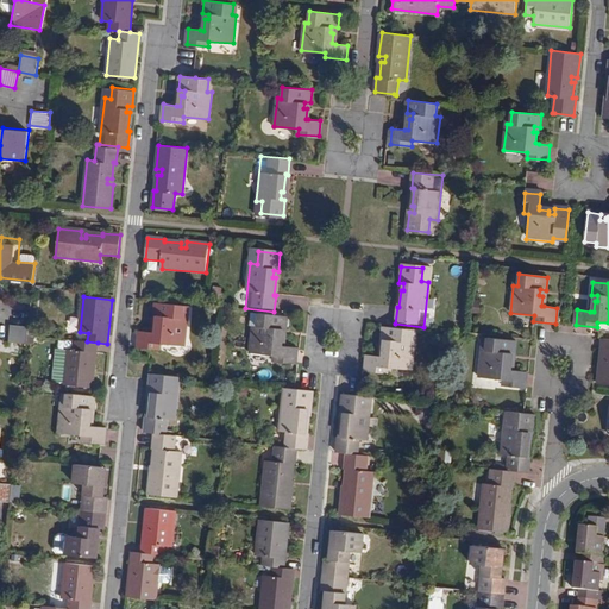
[(184,306),(156,303),(155,316),(161,316),(159,322),(157,322),(156,333),(152,333),(139,332),(138,347),(158,349),(159,344),(184,346),(187,319),(183,319),(184,306)]
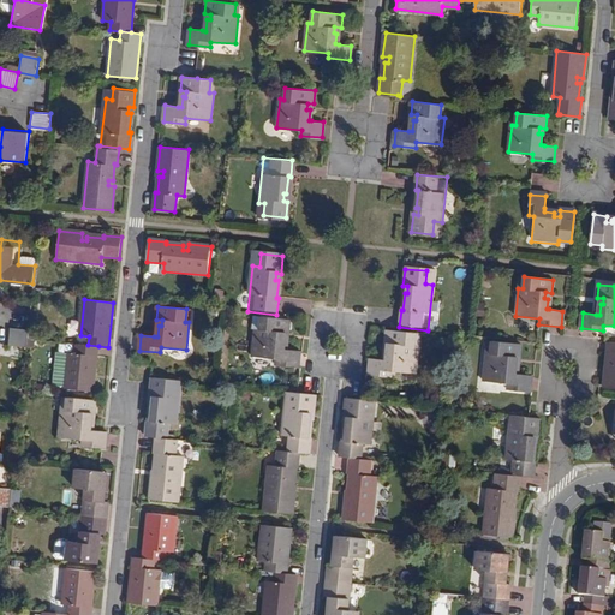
[(291,320),(262,317),(261,329),(256,329),(254,357),(278,359),(278,364),(299,366),(300,351),(288,350),(285,350),(286,338),(284,338),(284,332),(290,333),(291,320)]
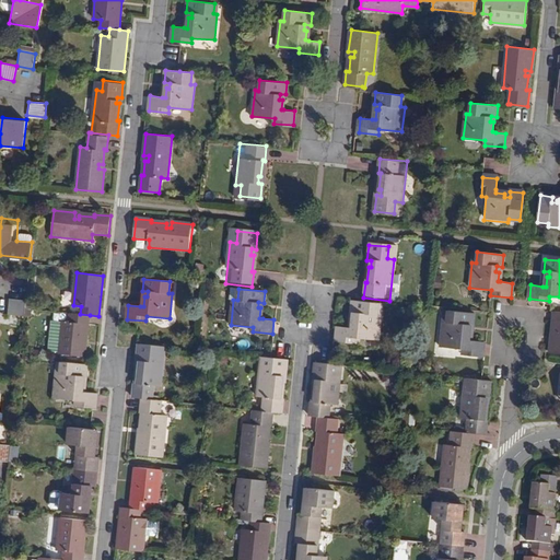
[(25,299),(10,298),(8,314),(24,315),(25,299)]
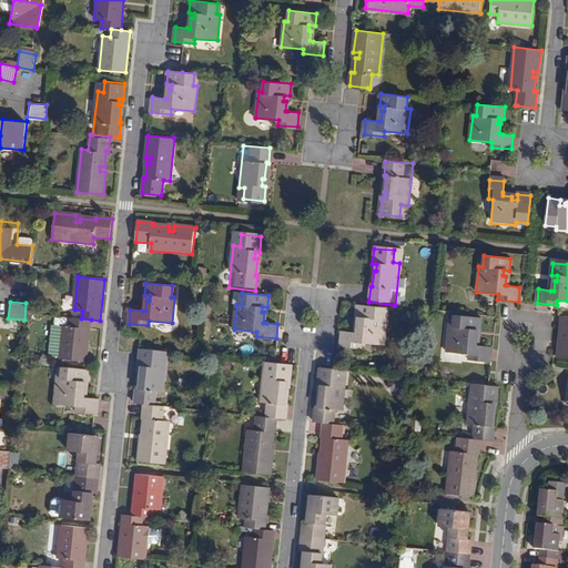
[(384,307),(356,304),(355,316),(361,316),(361,322),(357,322),(356,333),(354,332),(342,331),(341,345),(359,347),(361,343),(383,345),(386,318),(383,318),(384,307)]
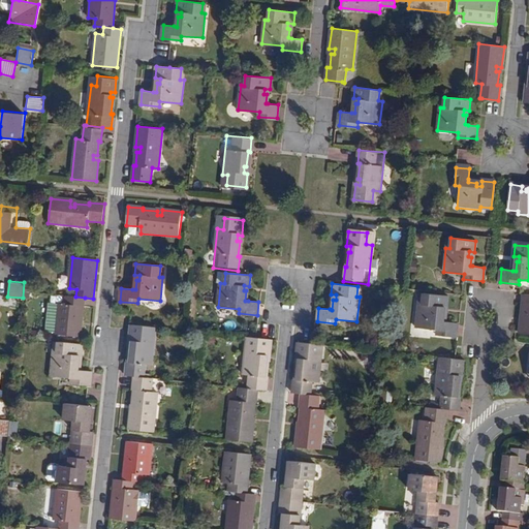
[(449,296),(424,293),(423,304),(419,303),(417,327),(437,329),(437,334),(456,336),(457,322),(447,321),(444,321),(444,312),(442,312),(442,306),(448,307),(449,296)]
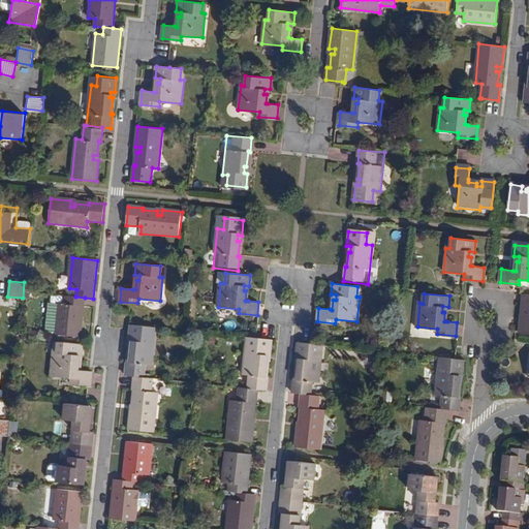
[(528,294),(523,294),(518,334),(528,335),(528,294)]
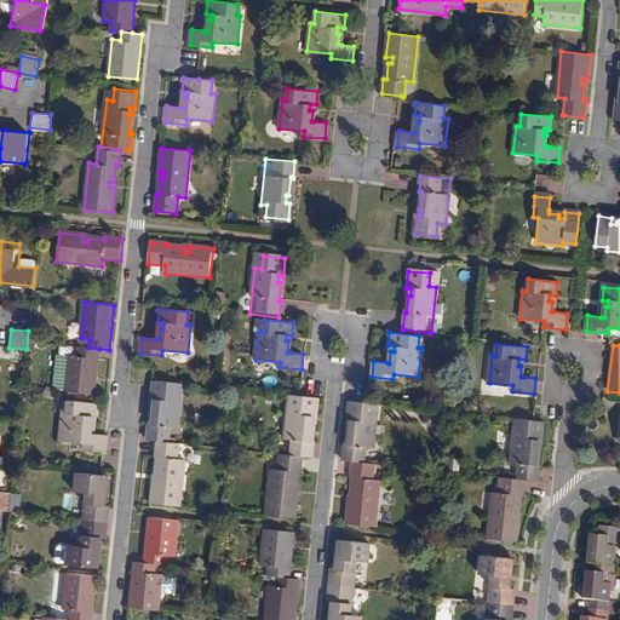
[(99,349),(89,348),(78,346),(76,356),(68,355),(64,392),(95,395),(99,349)]
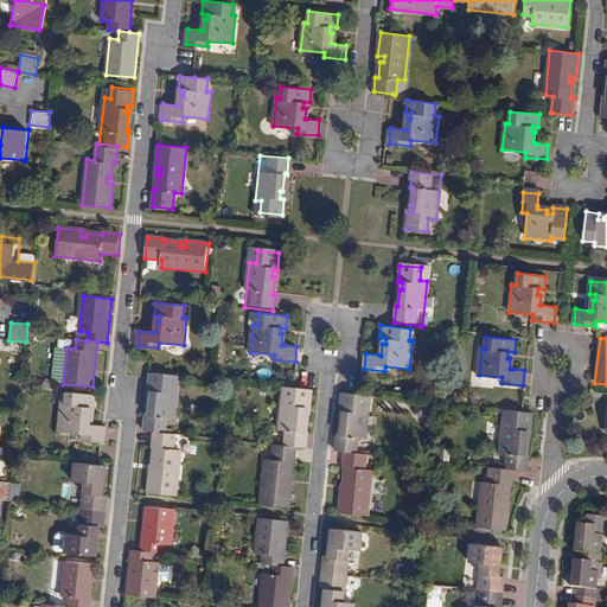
[(152,434),(171,436),(176,390),(170,390),(171,377),(148,375),(147,393),(151,393),(151,398),(148,398),(146,416),(144,416),(142,433),(152,434)]
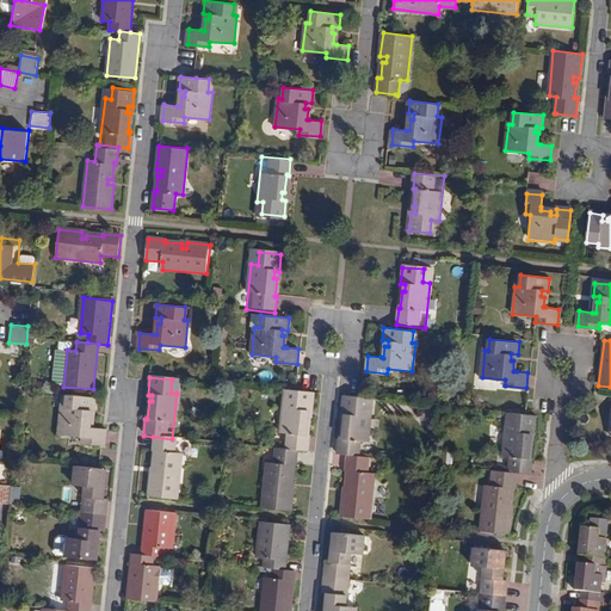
[(277,450),(296,451),(306,452),(308,436),(306,436),(308,418),(306,418),(307,411),(310,412),(312,393),(291,392),(290,405),(282,403),(277,450)]
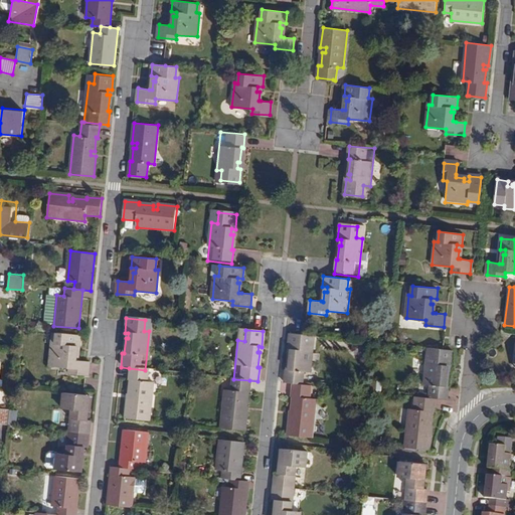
[(79,337),(55,334),(54,345),(50,345),(47,368),(68,370),(68,375),(87,376),(88,363),(76,362),(74,362),(74,353),(73,353),(73,347),(78,348),(79,337)]
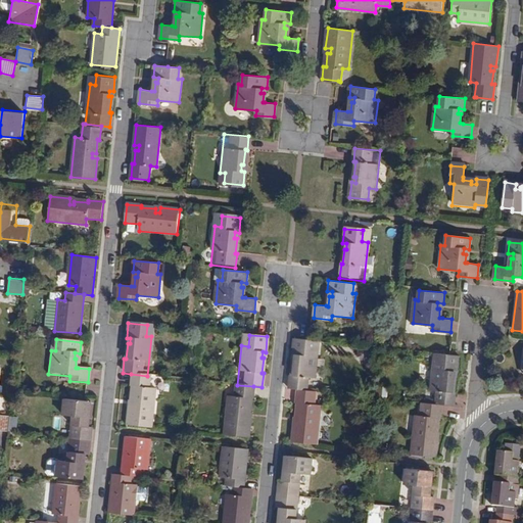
[(288,390),(296,390),(313,392),(317,353),(311,352),(312,342),(293,340),(292,354),(295,355),(295,361),(293,361),(292,376),(289,376),(288,390)]
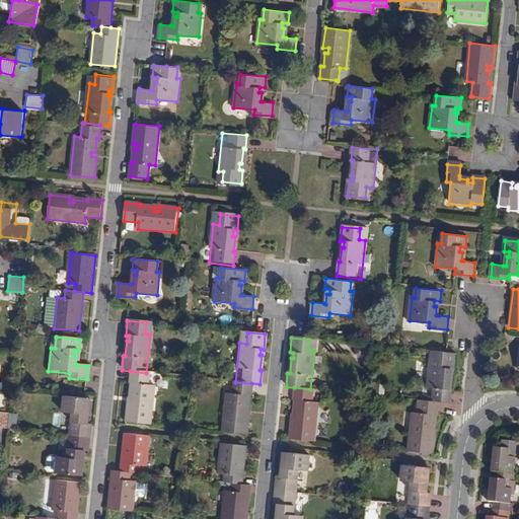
[(431,400),(439,401),(454,402),(456,390),(454,389),(456,374),(454,374),(454,369),(458,369),(459,354),(442,352),(440,363),(435,362),(431,400)]
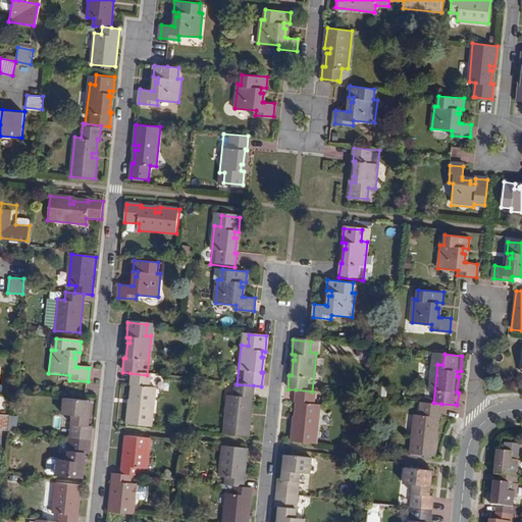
[(147,375),(131,373),(128,387),(132,387),(129,401),(133,402),(132,406),(126,406),(124,425),(149,427),(153,389),(146,388),(147,375)]
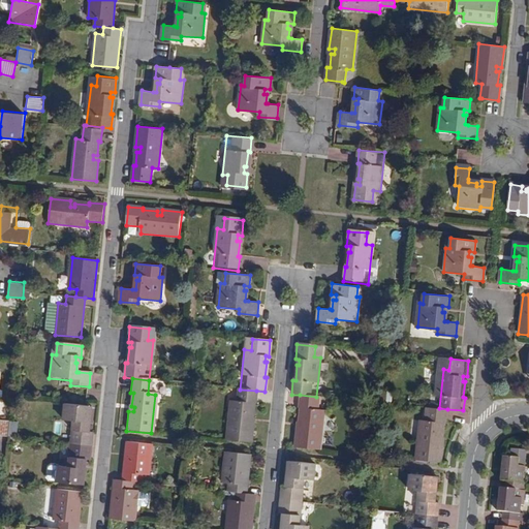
[(256,391),(240,390),(238,389),(236,403),(230,403),(226,441),(251,443),(253,424),(248,424),(248,418),(251,418),(253,405),(255,405),(256,391)]
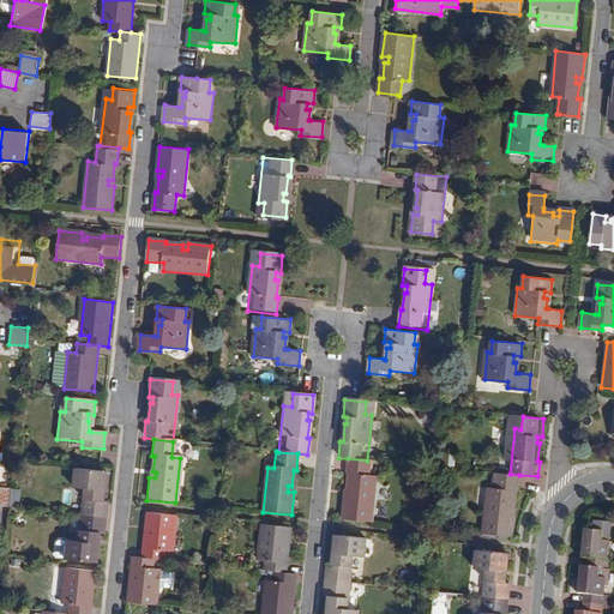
[(369,461),(367,461),(348,458),(347,475),(349,475),(348,491),(351,491),(350,497),(344,497),(343,521),(371,523),(375,477),(368,476),(369,461)]
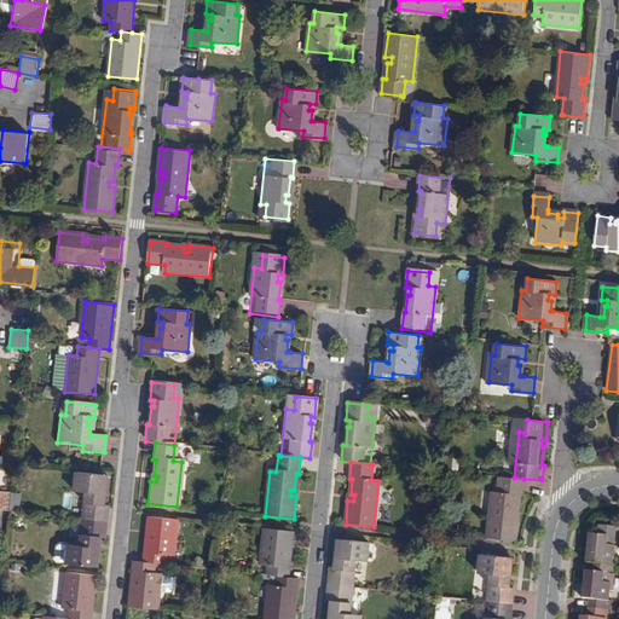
[(79,521),(104,524),(106,508),(102,508),(104,492),(103,490),(99,489),(100,476),(73,474),(71,492),(82,493),(79,521)]
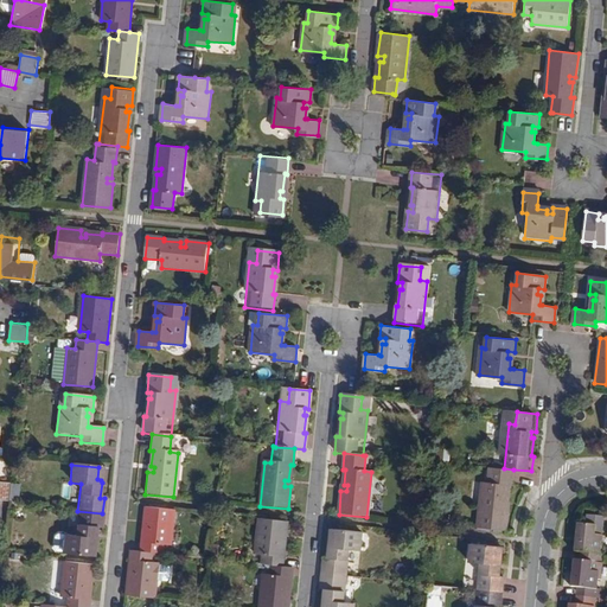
[(513,470),(504,468),(492,467),(491,484),(481,484),(477,529),(506,532),(509,509),(503,508),(504,503),(506,503),(509,486),(511,486),(513,470)]
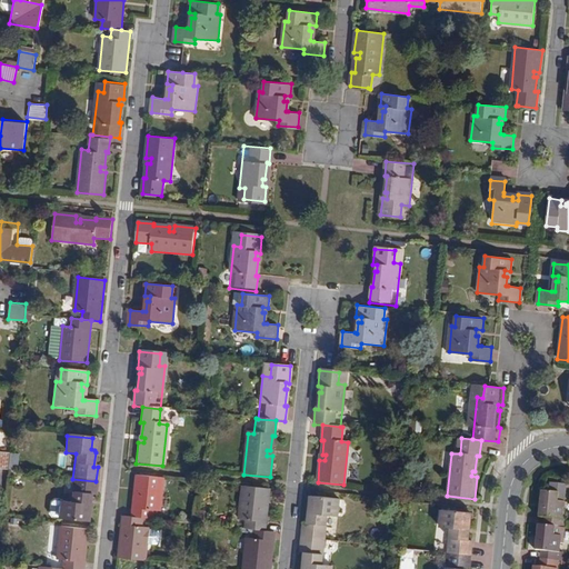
[(10,452),(0,451),(0,467),(9,469),(10,452)]
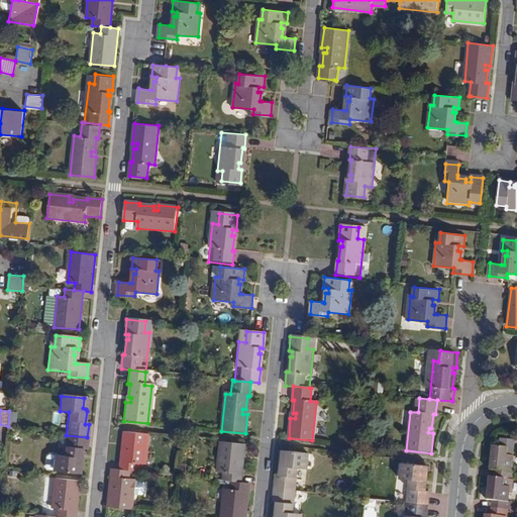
[(123,433),(119,471),(127,472),(136,473),(137,466),(144,467),(147,435),(123,433)]
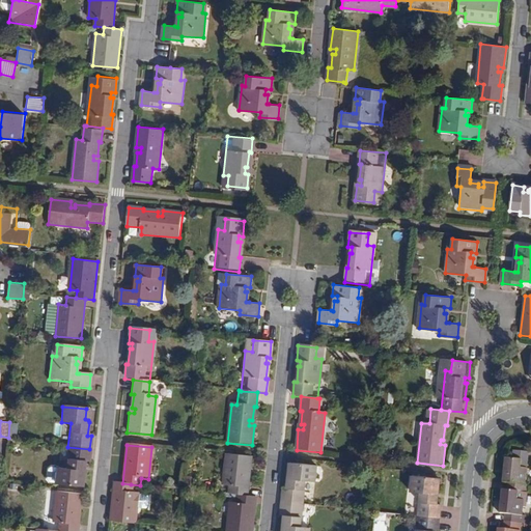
[(89,449),(67,447),(65,470),(56,469),(54,485),(78,487),(79,478),(83,476),(85,464),(87,464),(89,449)]
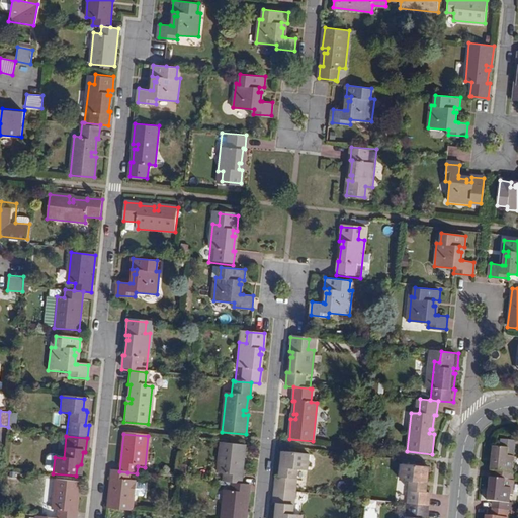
[(499,472),(499,479),(507,480),(511,480),(511,473),(515,473),(517,445),(517,441),(507,440),(506,449),(503,448),(496,447),(494,471),(499,472)]
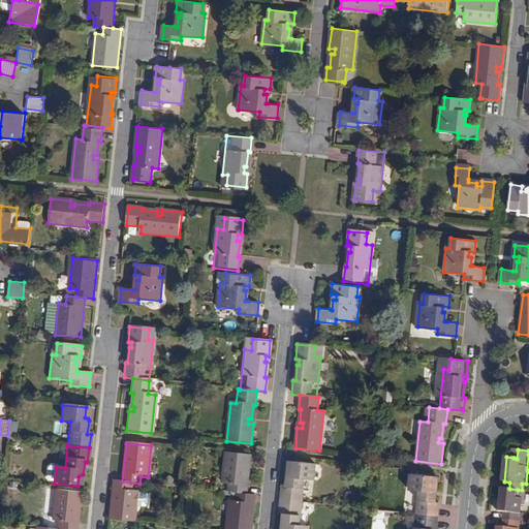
[(237,494),(245,495),(249,456),(224,453),(221,485),(228,485),(227,493),(237,494)]
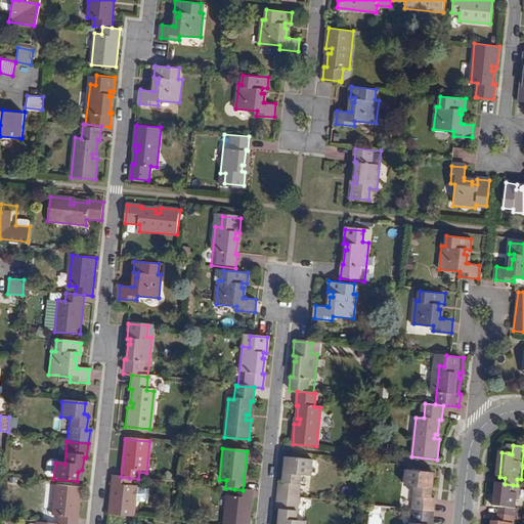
[(278,495),(300,497),(302,475),(311,475),(312,460),(290,457),(289,467),(286,468),(285,469),(282,481),(279,481),(278,495)]
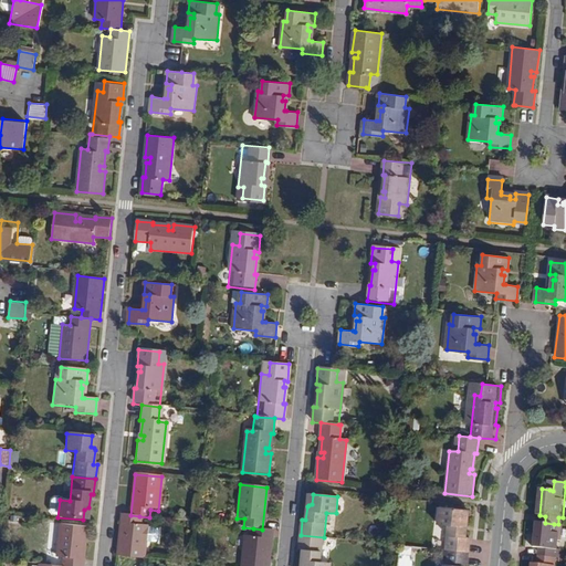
[(446,524),(443,549),(465,552),(468,536),(463,536),(465,523),(464,521),(461,519),(462,509),(437,506),(436,523),(446,524)]
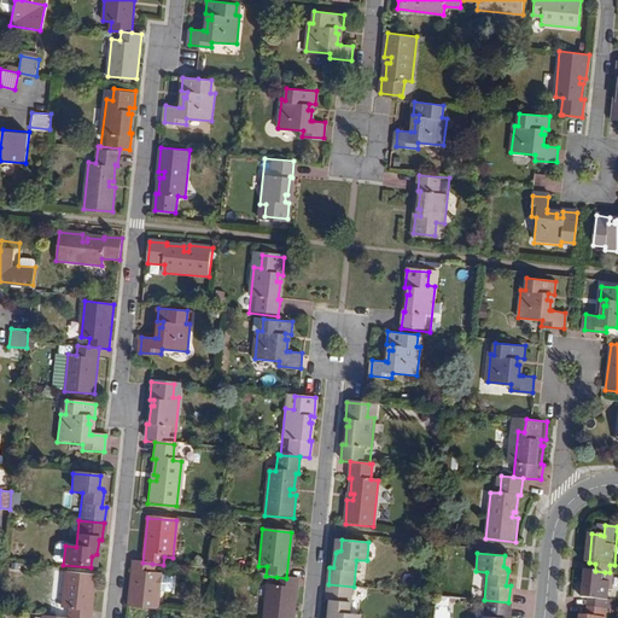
[(152,572),(152,564),(143,563),(132,561),(126,607),(156,610),(158,590),(168,592),(170,589),(172,579),(169,576),(159,576),(161,573),(152,572)]
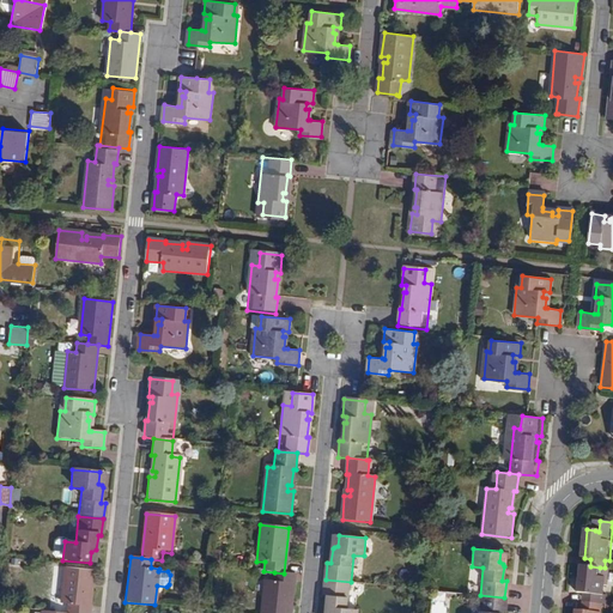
[(587,594),(587,604),(601,605),(602,595),(605,596),(607,576),(599,576),(600,568),(590,566),(583,566),(581,594),(587,594)]
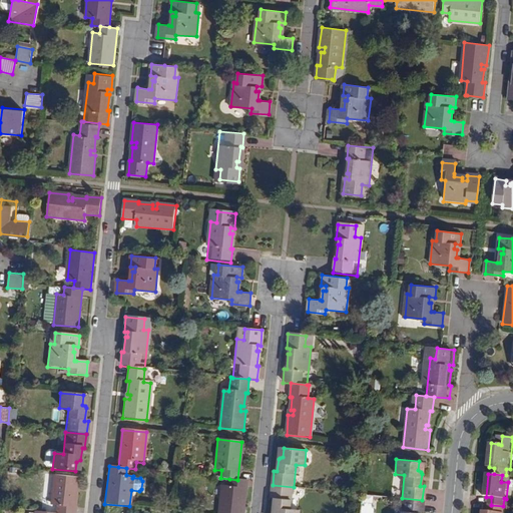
[(55,512),(73,512),(78,477),(54,475),(50,505),(57,506),(55,512)]
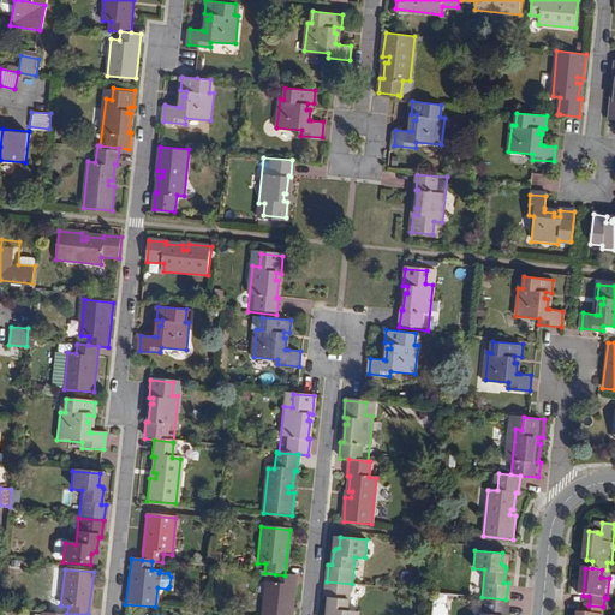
[(285,575),(275,574),(274,583),(266,581),(262,614),(291,614),(296,577),(285,575)]
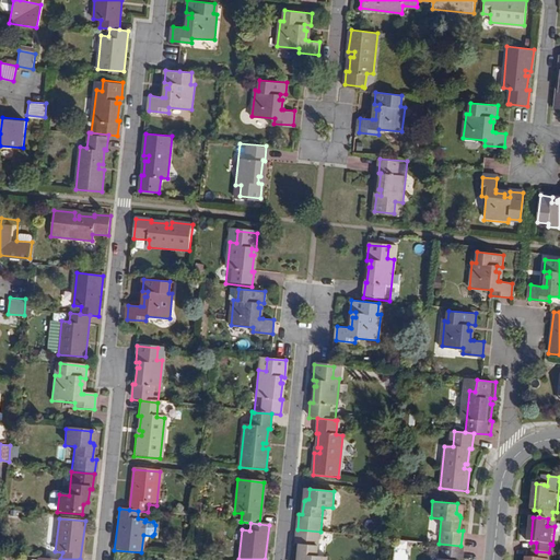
[(321,532),(298,529),(296,544),(300,544),(298,558),(298,559),(327,559),(327,557),(317,556),(321,532)]
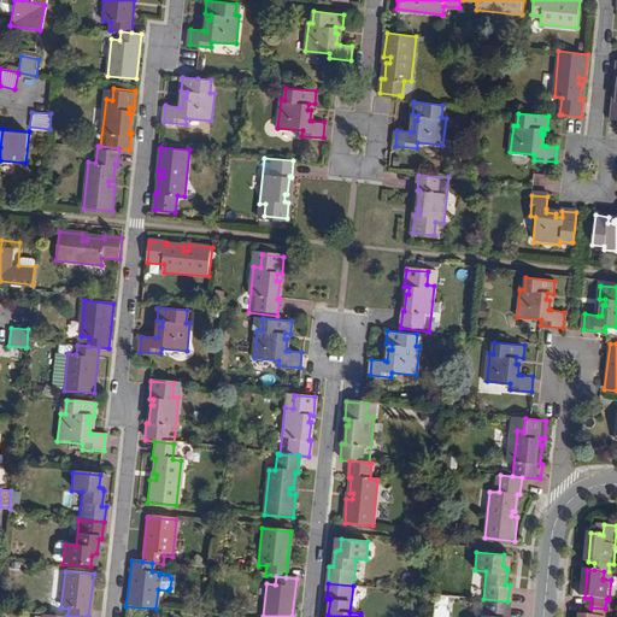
[(505,616),(507,601),(483,599),(481,616),(505,616)]
